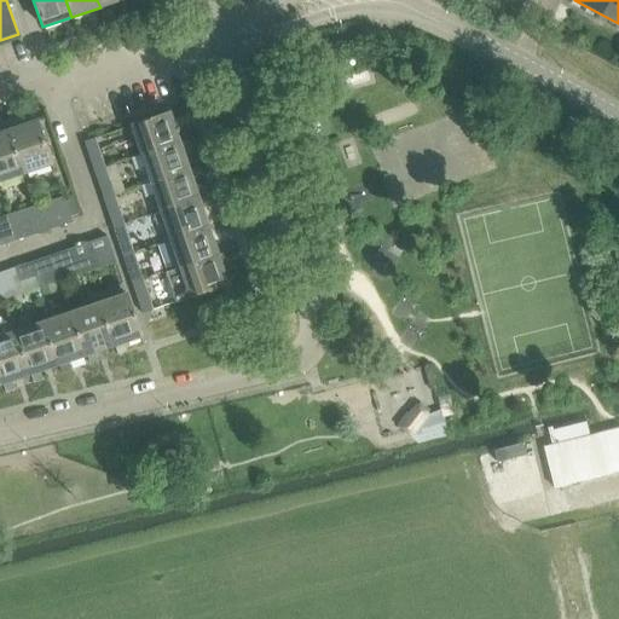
[(371,80),(366,67),(342,73),(347,87),(371,80)]
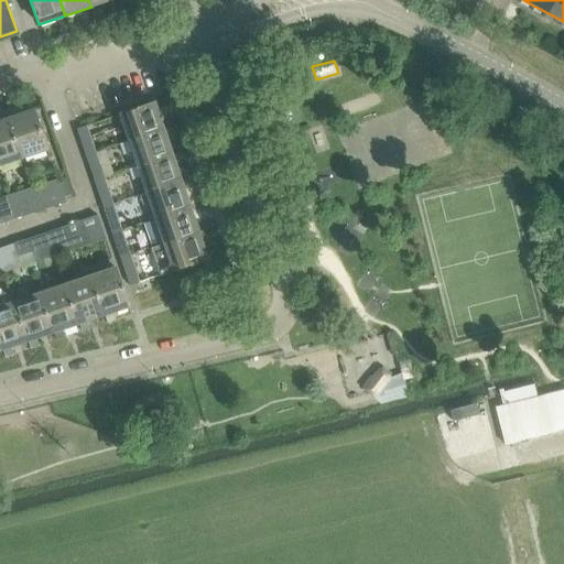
[(22,115),(7,119),(20,159),(47,150),(34,110),(31,111),(28,104),(20,106),(22,115)]
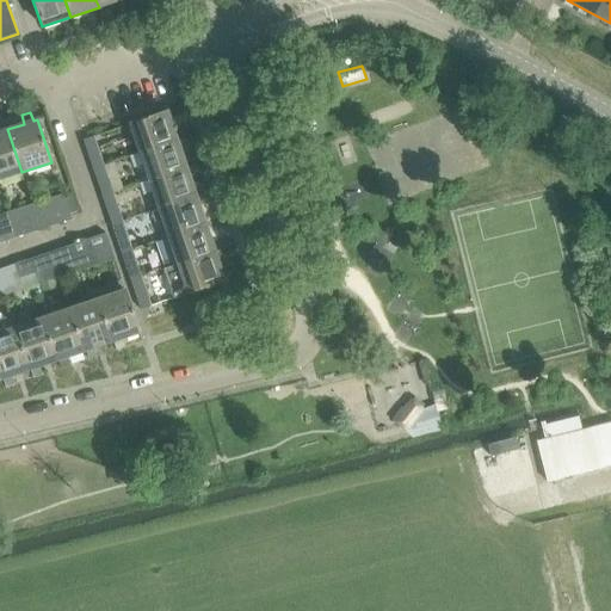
[(130,124),(141,154),(178,142),(167,112),(130,124)]
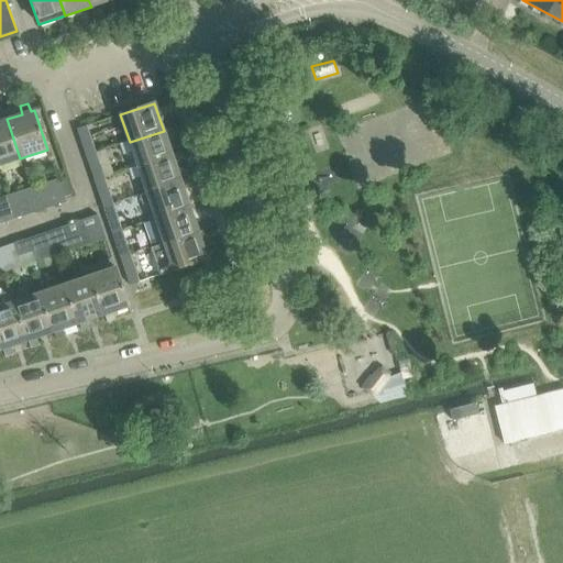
[(0,165),(20,158),(7,119),(6,120),(2,112),(0,112),(0,165)]
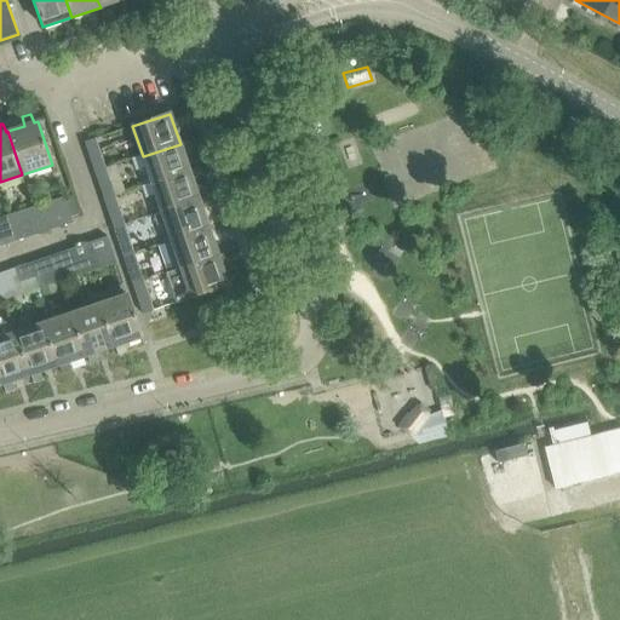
[(85,143),(95,173),(105,170),(95,139),(85,143)]
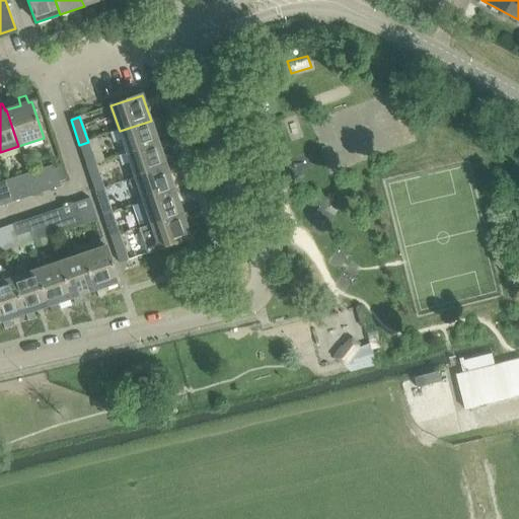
[(109,135),(113,145),(123,141),(128,155),(159,144),(151,121),(120,131),(109,135)]
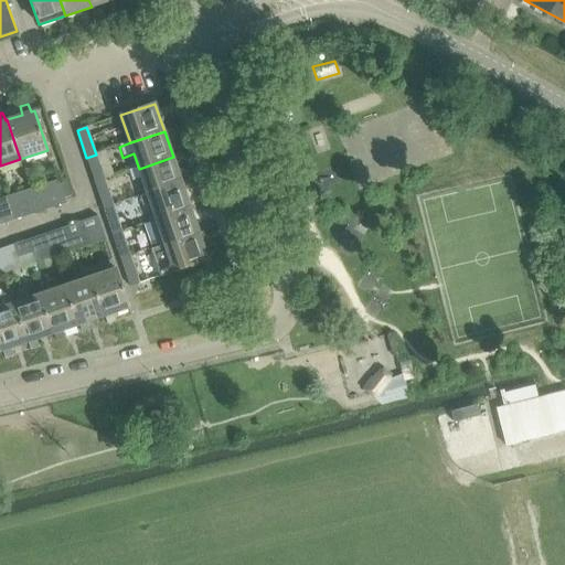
[(86,158),(95,184),(105,180),(96,155),(86,158)]
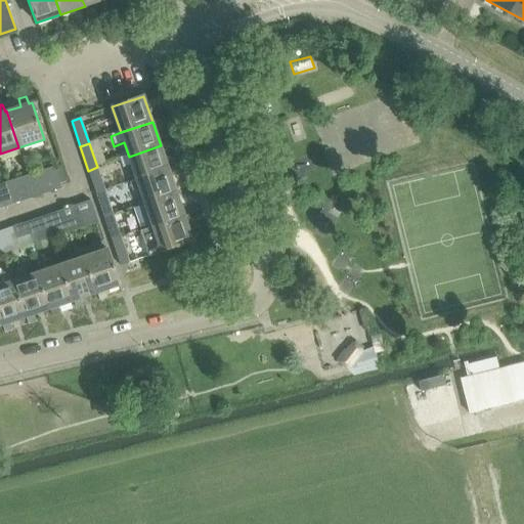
[(119,160),(122,170),(132,167),(137,181),(169,170),(161,145),(129,157),(119,160)]
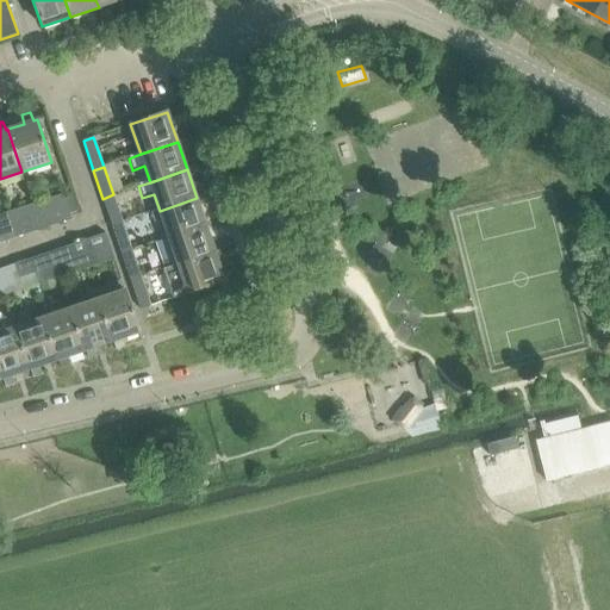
[(50,225),(70,218),(62,194),(24,206),(29,219),(47,215),(50,225)]
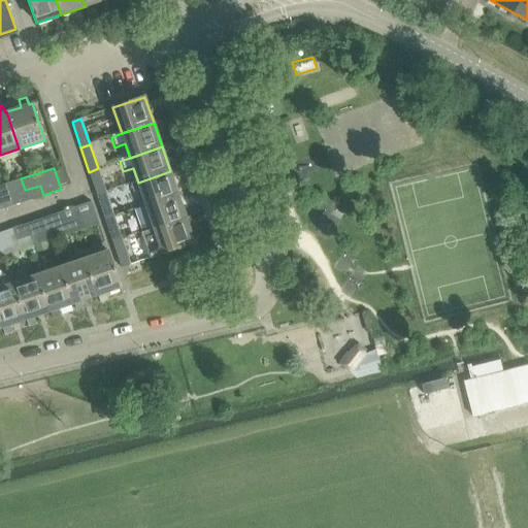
[(89,172),(97,196),(106,193),(98,168),(89,172)]
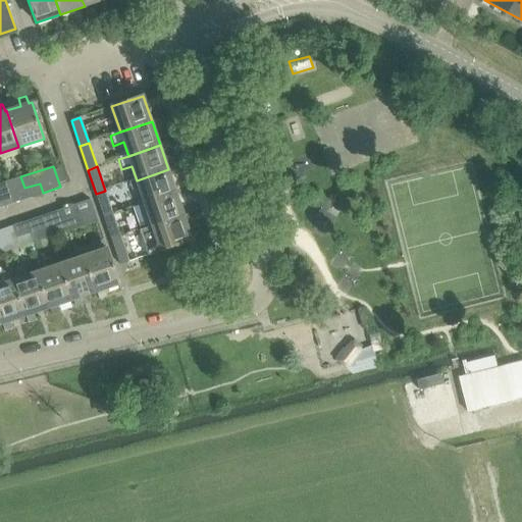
[(128,183),(132,192),(140,189),(145,204),(176,193),(168,169),(137,180),(128,183)]
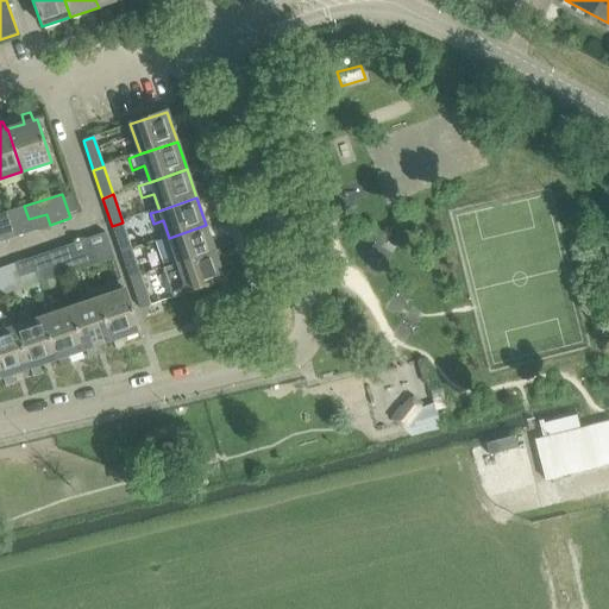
[(24,206),(5,213),(14,238),(50,225),(46,214),(29,219),(24,206)]
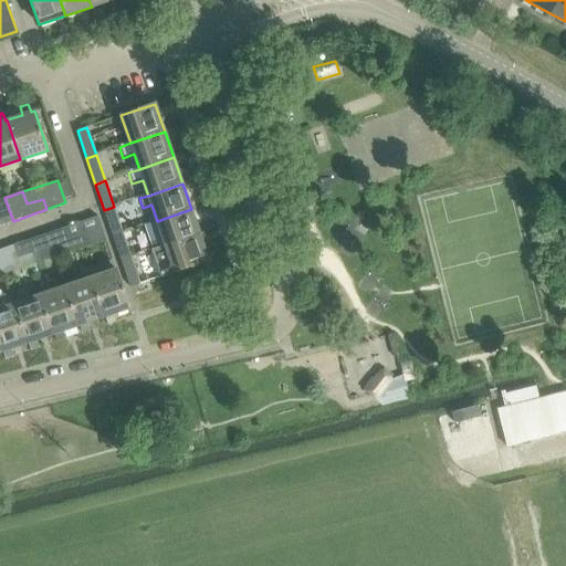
[(4,198),(0,199),(0,224),(13,221),(4,198)]
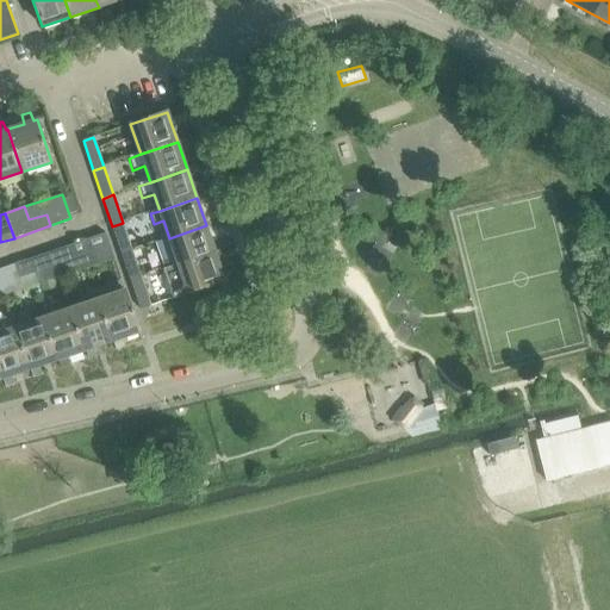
[(112,226),(122,255),(132,251),(123,223),(112,226)]
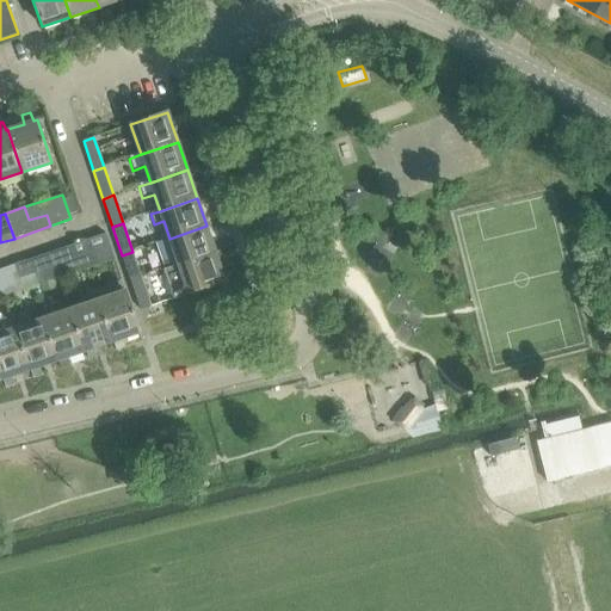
[(170,239),(178,264),(179,267),(216,254),(207,226),(170,239)]
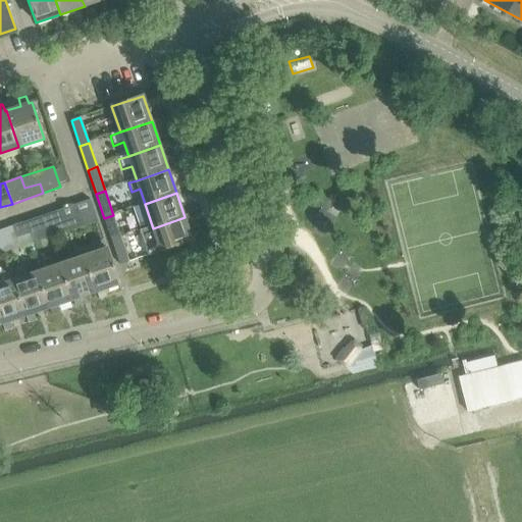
[(90,200),(57,210),(61,221),(75,217),(80,226),(97,220),(90,200)]
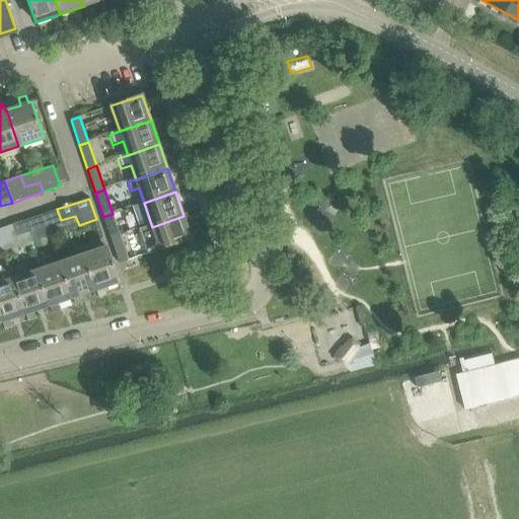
[(57,209),(41,215),(48,236),(79,225),(75,216),(61,220),(57,209)]
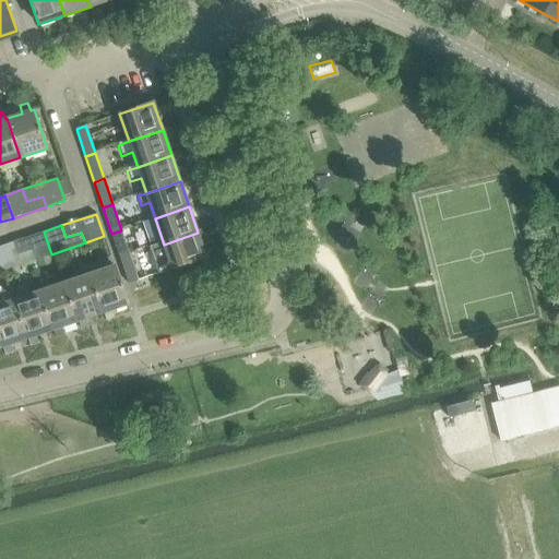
[(111,234),(120,259),(130,256),(121,230),(111,234)]
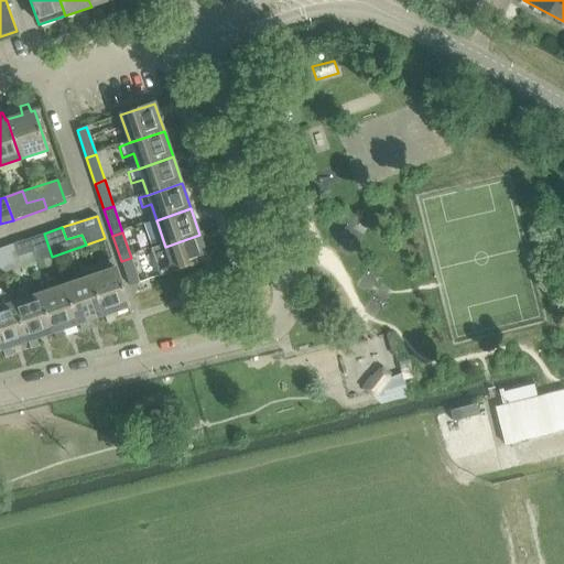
[(44,234),(11,245),(15,257),(31,251),(34,262),(52,257),(44,234)]
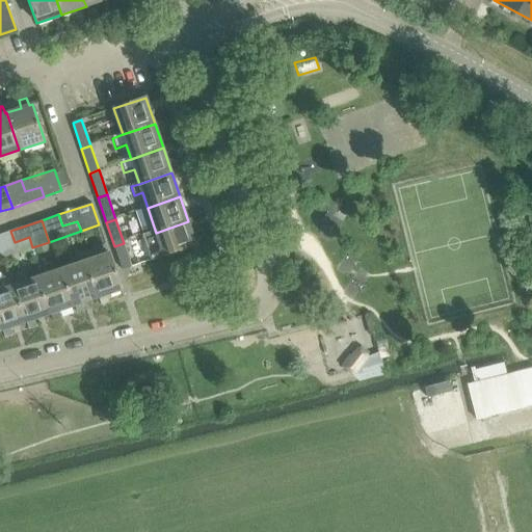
[(195,244),(188,221),(156,233),(155,230),(142,234),(151,260),(195,244)]
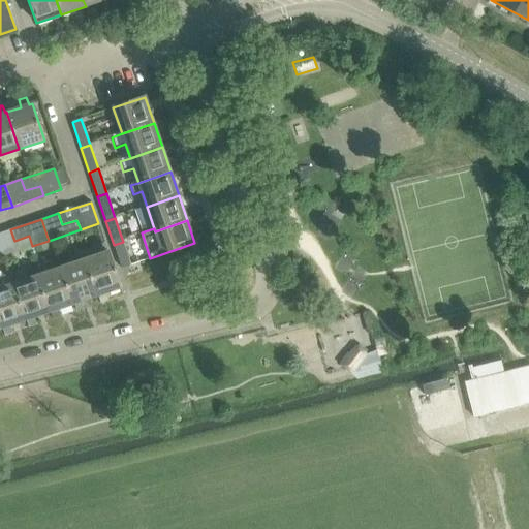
[(10,229),(0,232),(0,253),(1,256),(32,246),(29,236),(14,241),(10,229)]
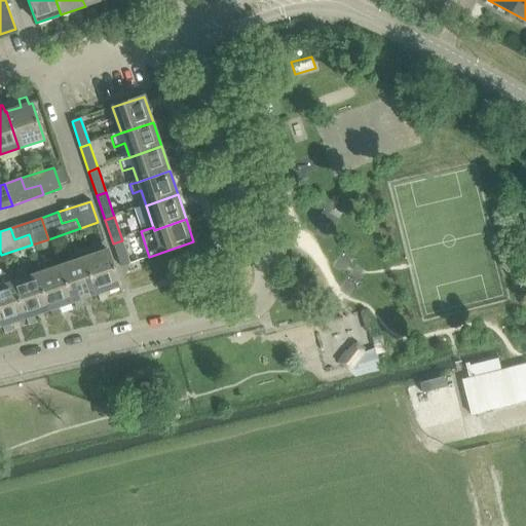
[(91,255),(82,258),(95,295),(98,294),(100,301),(108,298),(106,292),(120,287),(107,249),(105,240),(91,246),(94,254),(91,255)]
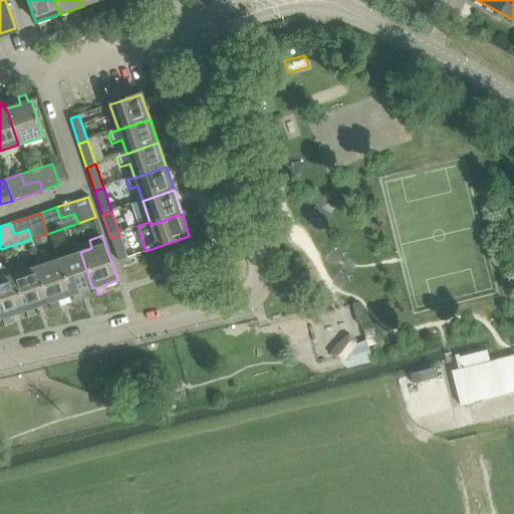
[(126,257),(119,235),(110,238),(117,260),(126,257)]
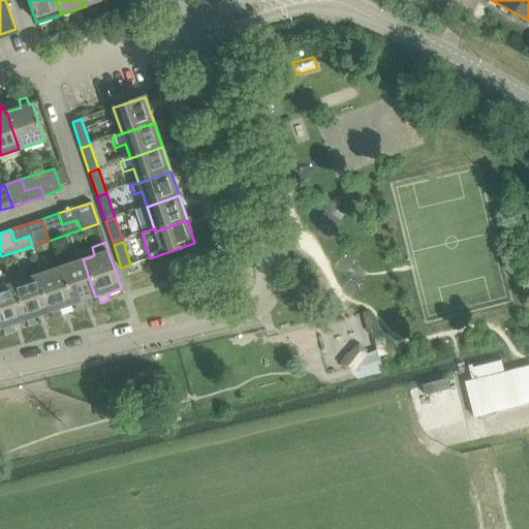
[(83,301),(95,297),(83,259),(58,268),(70,305),(73,304),(76,311),(85,308),(83,301)]
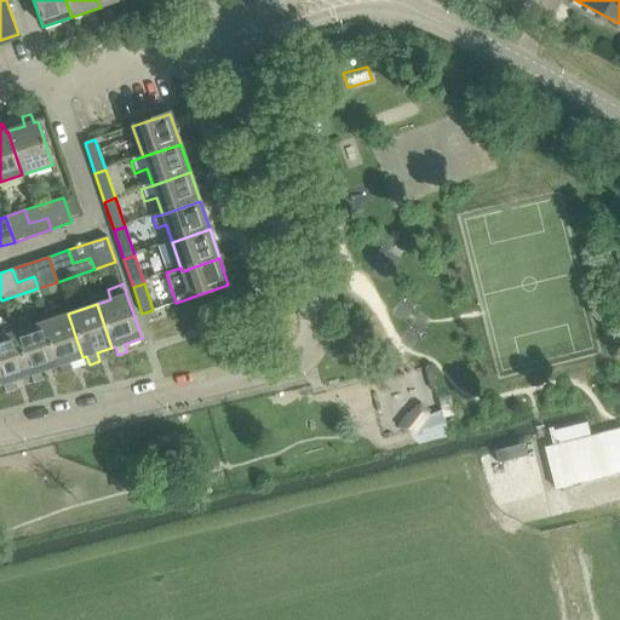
[(68,362),(82,357),(68,314),(40,323),(55,367),(59,366),(62,374),(72,371),(68,362)]
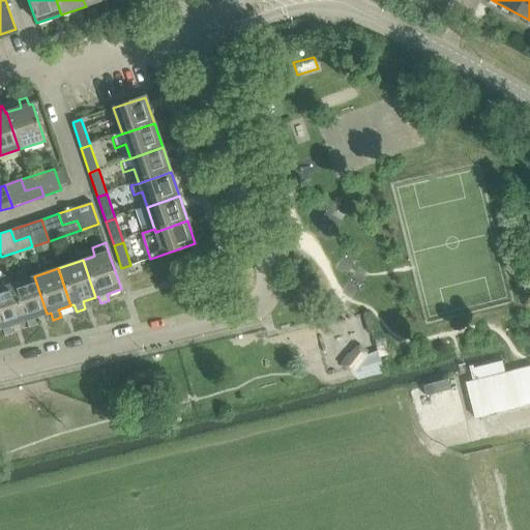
[(10,326),(23,322),(10,285),(12,284),(9,276),(0,278),(0,329),(2,329),(5,336),(12,333),(10,326)]
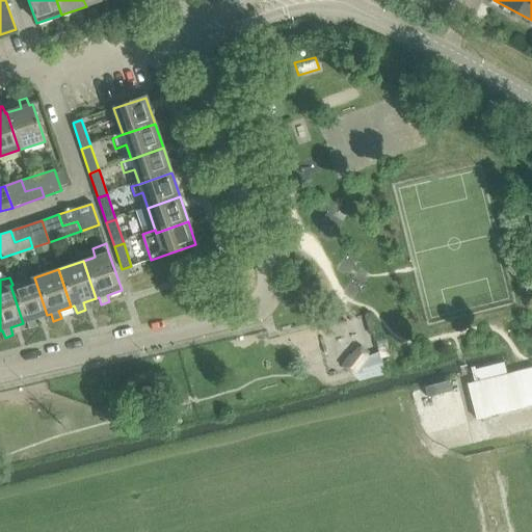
[(34,319),(47,315),(34,277),(12,285),(10,286),(23,323),(26,322),(29,328),(36,326),(34,319)]
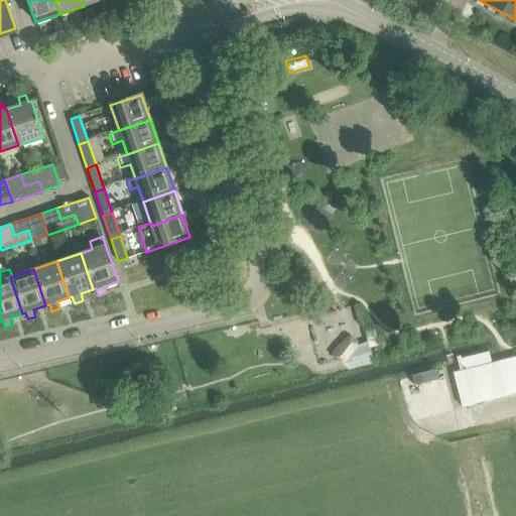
[(359,306),(354,307),(359,328),(364,326),(362,317),(360,308),(359,306)]
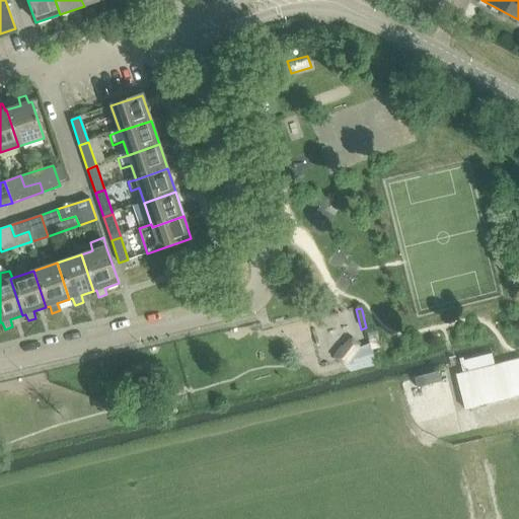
[(343,348),(335,359),(350,372),(352,373),(376,367),(372,351),(381,349),(377,334),(368,336),(371,347),(361,350),(350,339),(343,348)]
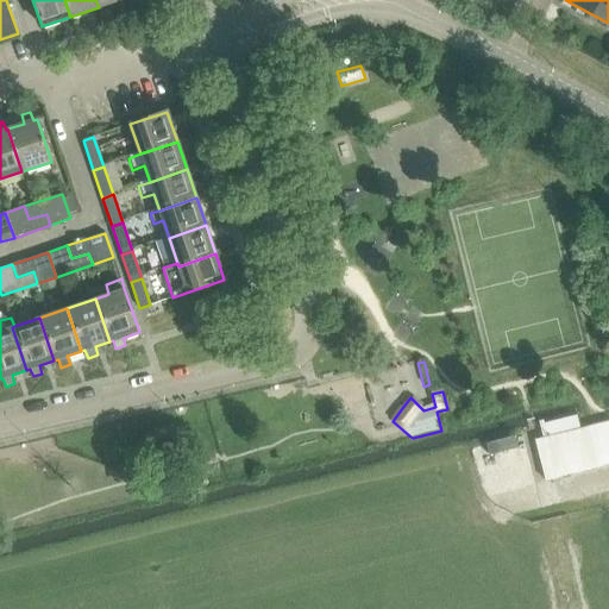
[(545,482),(608,464),(608,421),(535,441),(545,482)]
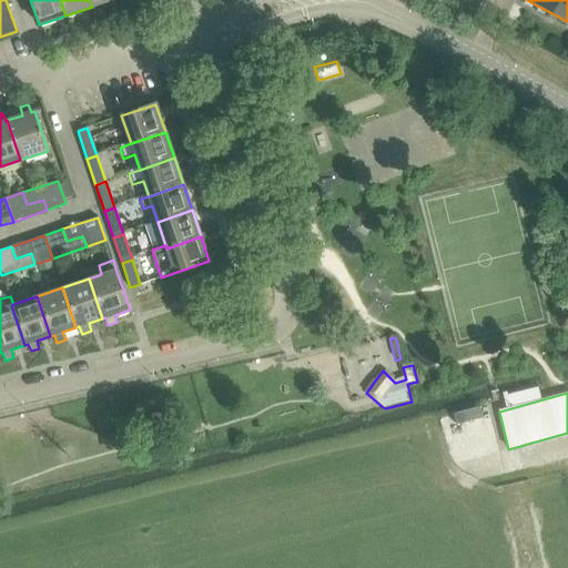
[(480,407),(453,414),(456,425),(483,418),(480,407)]
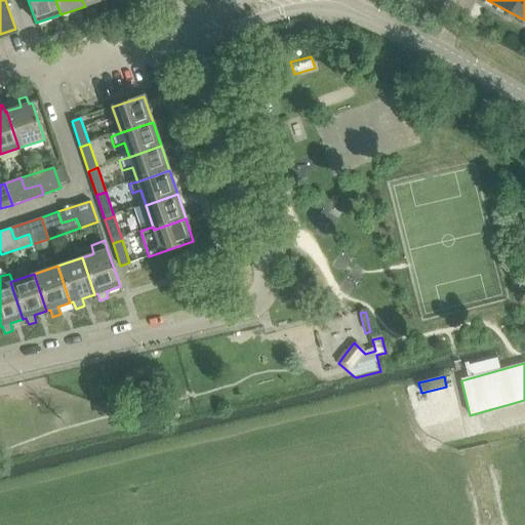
All buildings are outlined.
